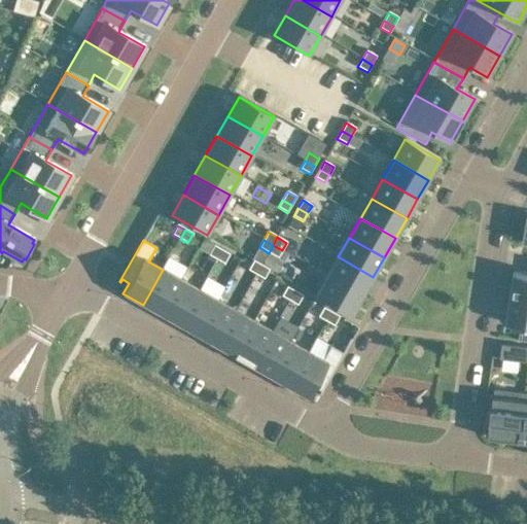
[(269,253),(278,258),(282,250),(273,245),(269,253)]
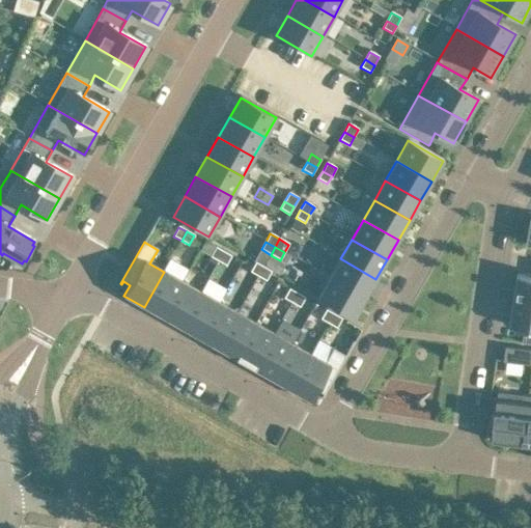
[(216,248),(210,257),(218,261),(223,252),(216,248)]
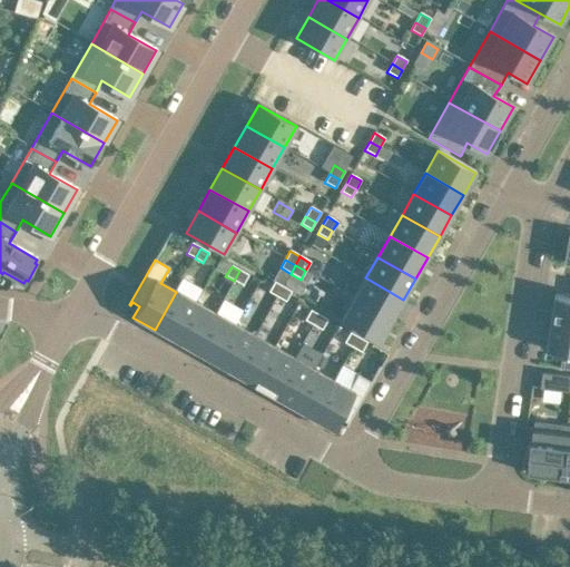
[(248,276),(239,271),(234,281),(243,286),(248,276)]
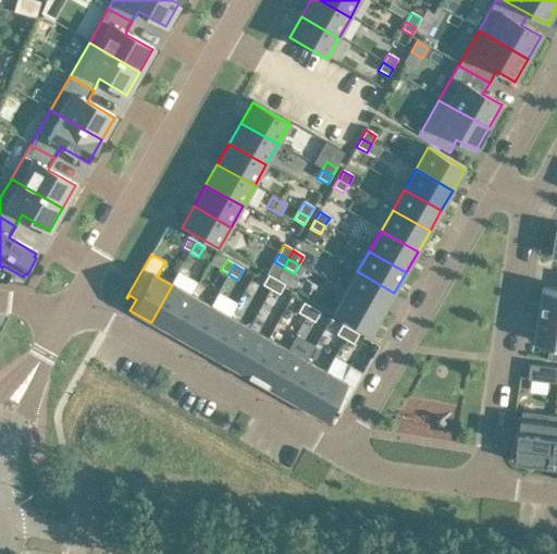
[(357,271),(346,292),(383,314),(394,293),(357,271)]
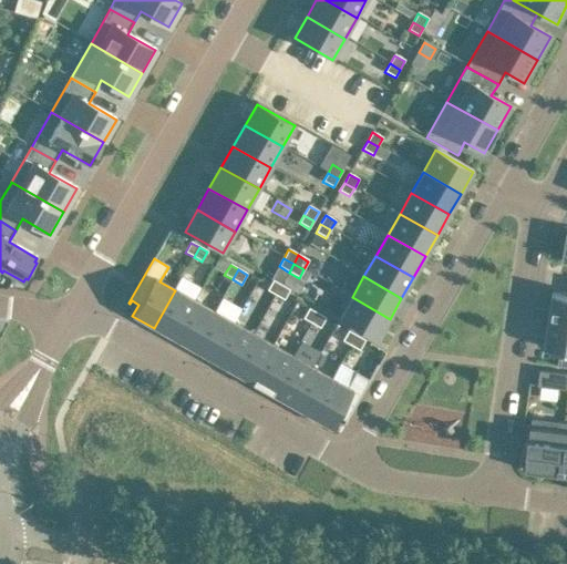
[(272,282),(267,291),(276,296),(281,286),(272,282)]
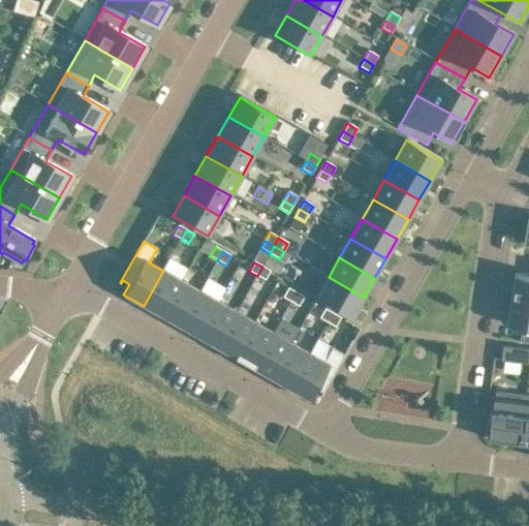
[(262,267),(257,276),(265,280),(270,271),(262,267)]
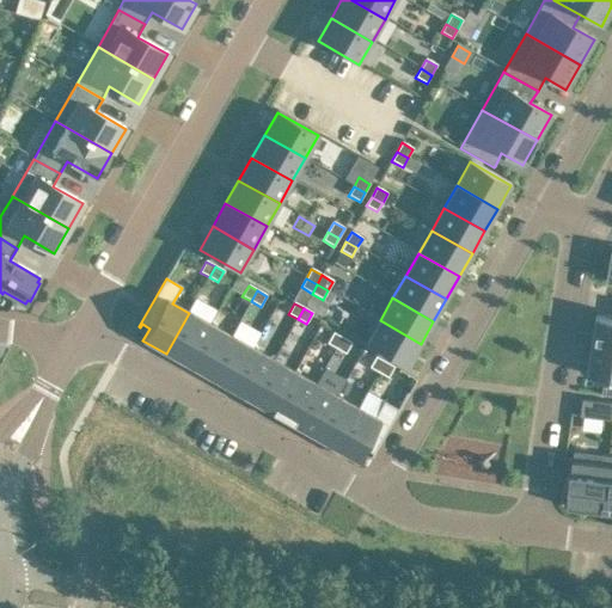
[(189,313),(166,354),(187,366),(209,324),(189,313)]
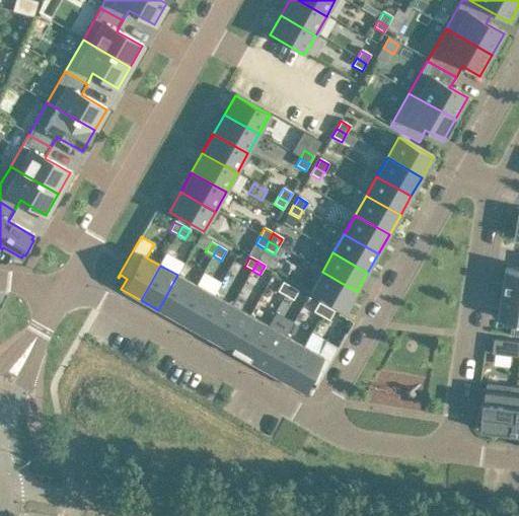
[(502,295),(518,297),(518,272),(506,270),(502,295)]
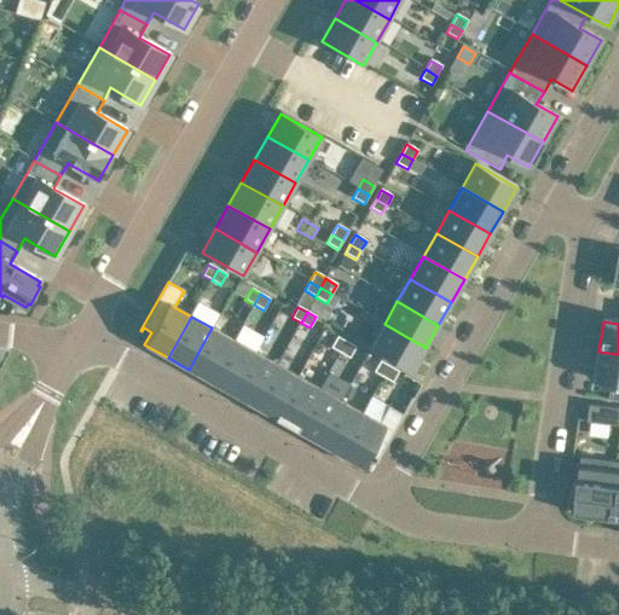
[(385,324),(370,348),(412,371),(426,348),(385,324)]
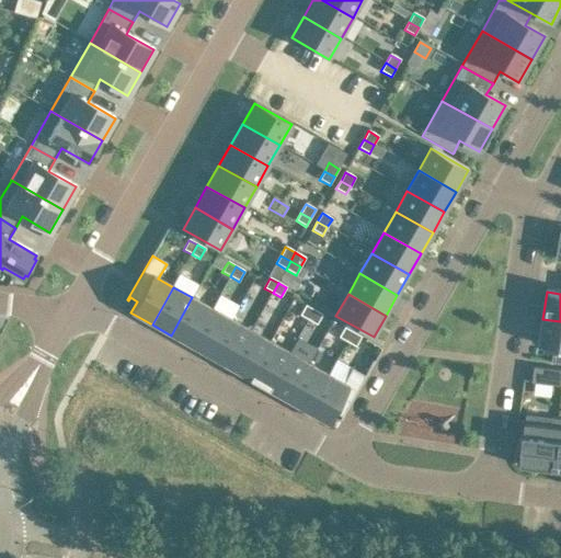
[(171,336),(191,346),(213,308),(192,297),(171,336)]
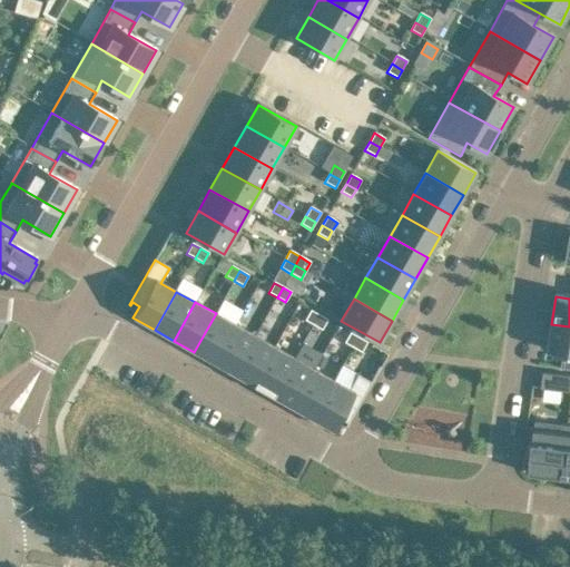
[(311,311),(304,321),(313,325),(318,315),(311,311)]
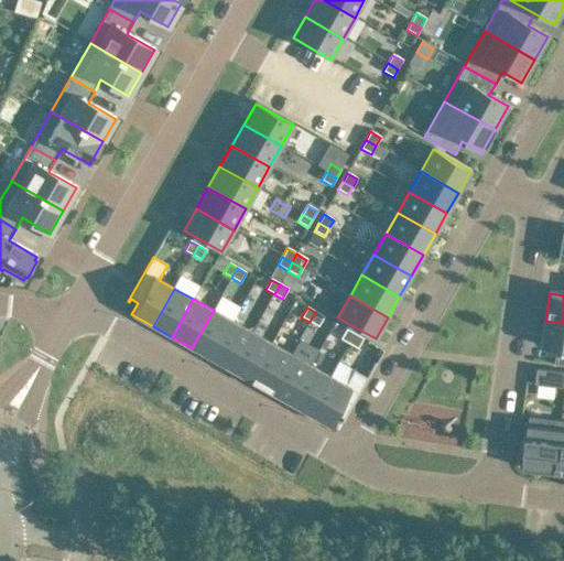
[(214,310),(192,348),(212,359),(232,321),(214,310)]
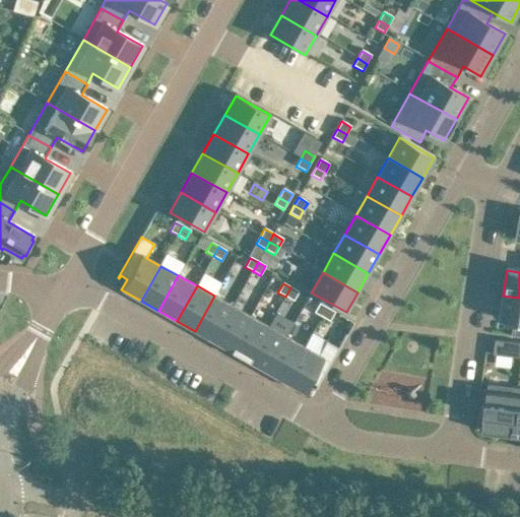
[(290,287),(285,297),(294,302),(299,293),(290,287)]
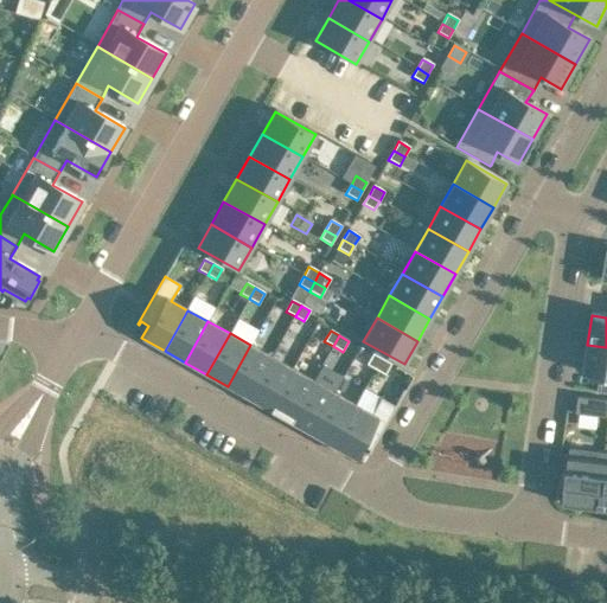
[(228,386),(249,398),(272,357),(250,345),(228,386)]
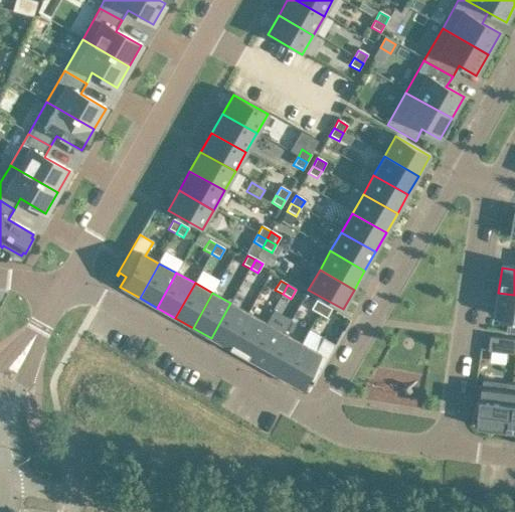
[(494,318),(509,320),(507,334),(514,334),(514,295),(498,293),(494,318)]
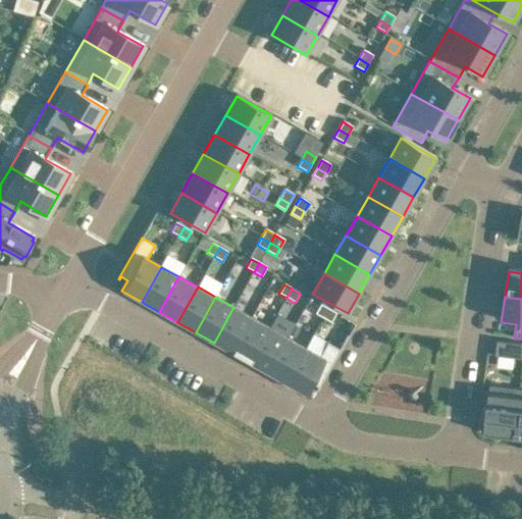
[(315,314),(322,319),(328,310),(320,305),(315,314)]
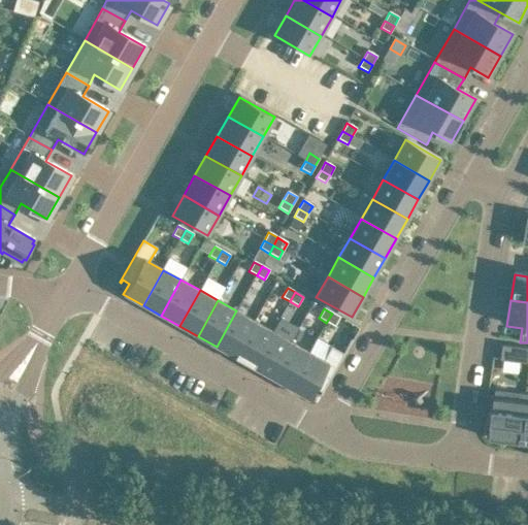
[(236,310),(217,347),(234,357),(254,321),(236,310)]
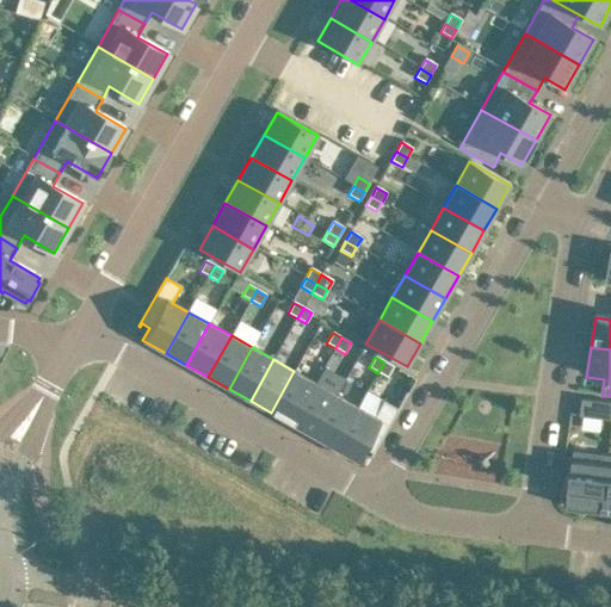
[(393,367),(384,363),(377,373),(387,378),(393,367)]
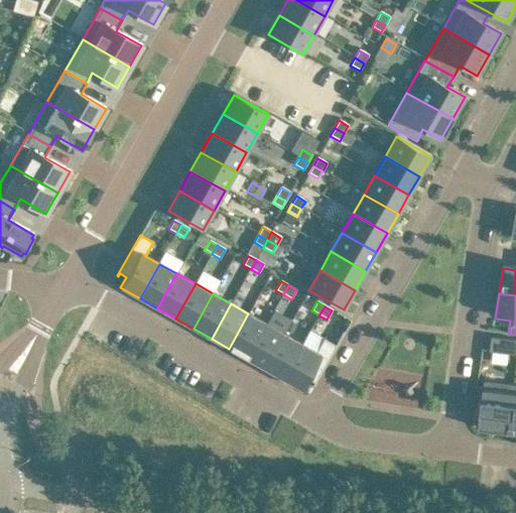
[(229,349),(246,359),(267,324),(248,313),(229,349)]
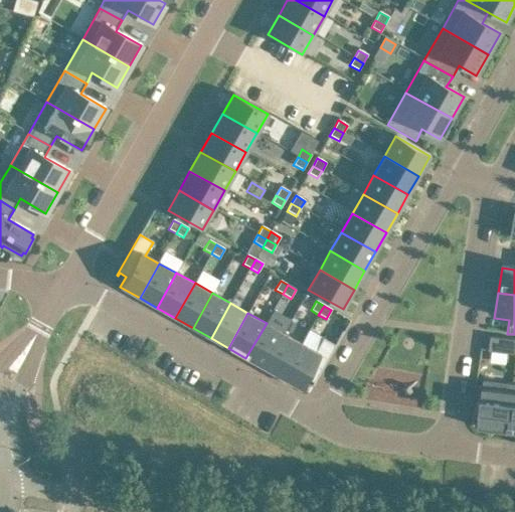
[(267,323),(245,358),(264,368),(284,332),(267,323)]
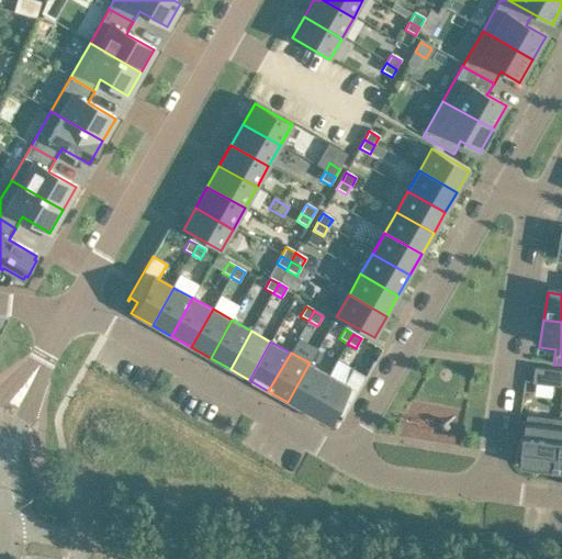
[(363,358),(357,370),(366,376),(373,364),(363,358)]
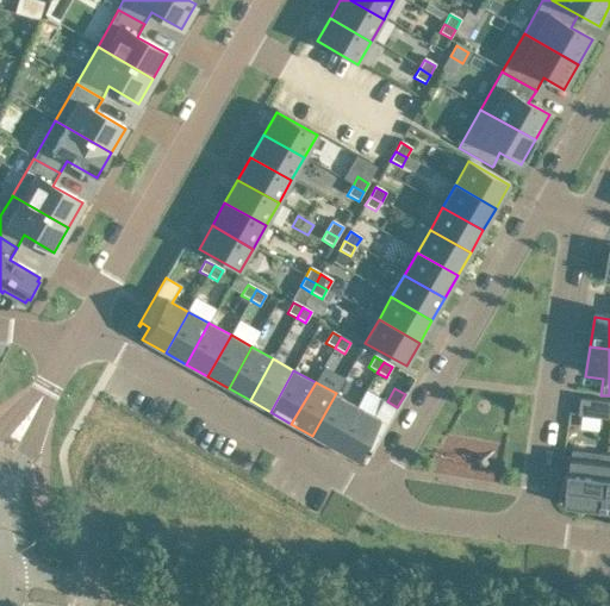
[(312,436),(334,448),(358,405),(336,393),(312,436)]
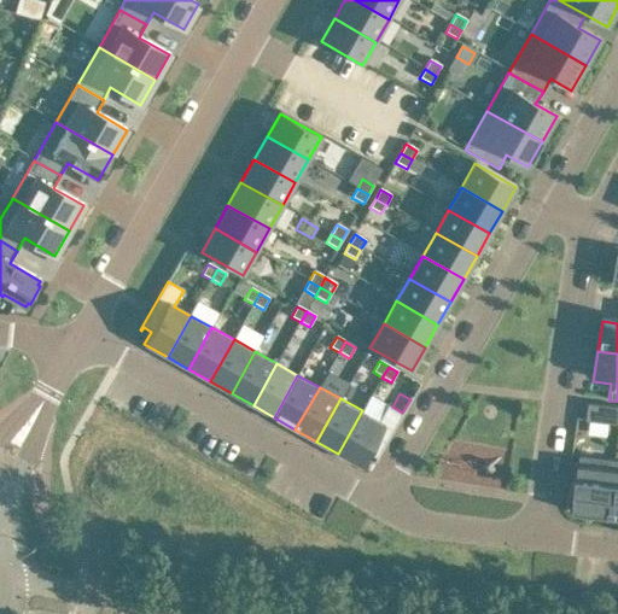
[(587,422),(617,426),(617,409),(589,405),(587,422)]
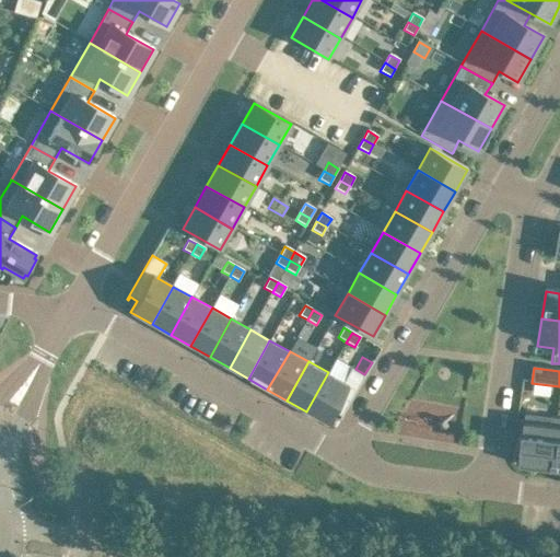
[(328,372),(306,412),(327,424),(334,413),(340,417),(339,420),(340,420),(364,376),(351,369),(343,381),(328,372)]
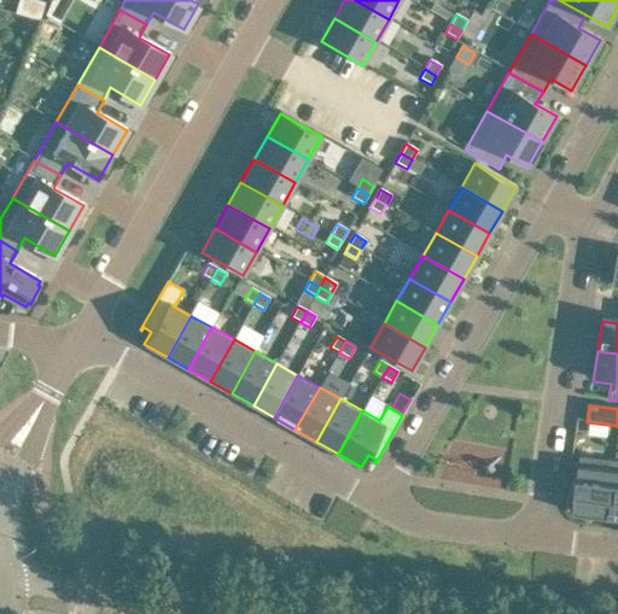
[(573,515),(608,520),(616,462),(581,457),(573,515)]
